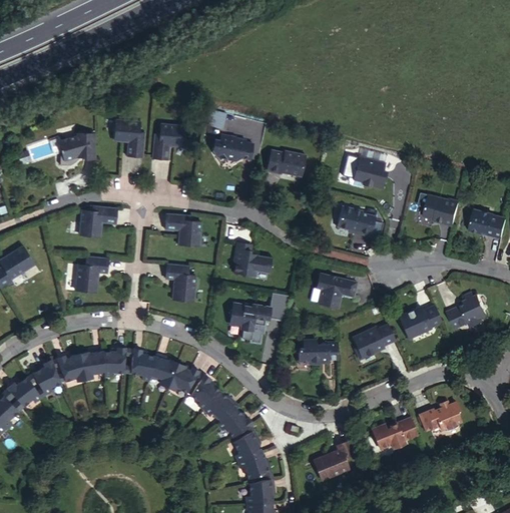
[(143,156),(145,131),(140,131),(141,121),(117,119),(114,139),(124,140),(126,138),(129,138),(129,140),(127,155),(143,156)]
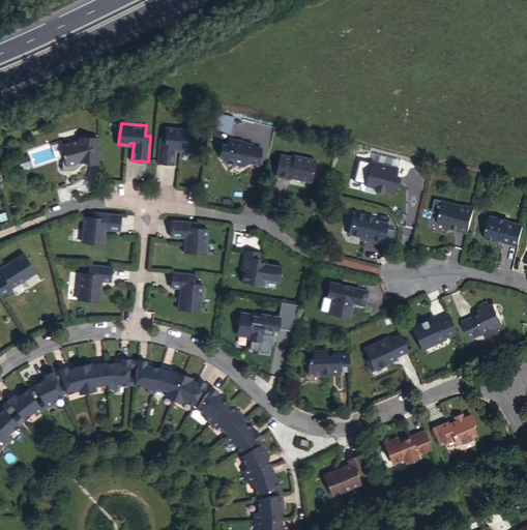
[(178,147),(180,149),(189,150),(192,128),(166,126),(165,137),(159,137),(157,163),(174,165),(175,148),(175,147),(178,147)]
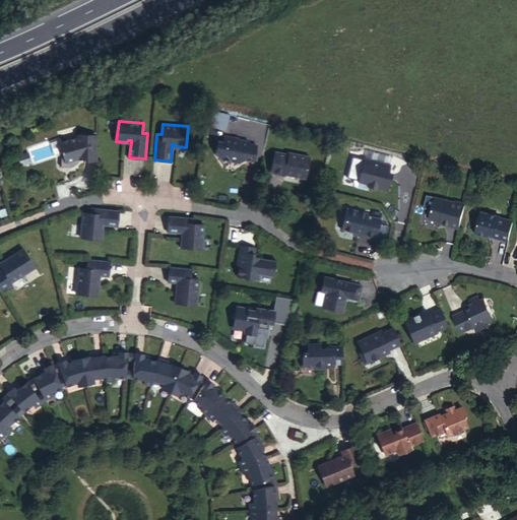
[(99,161),(98,135),(78,135),(78,138),(60,143),(62,151),(61,152),(61,169),(69,169),(69,159),(82,159),(85,159),(85,161),(99,161)]
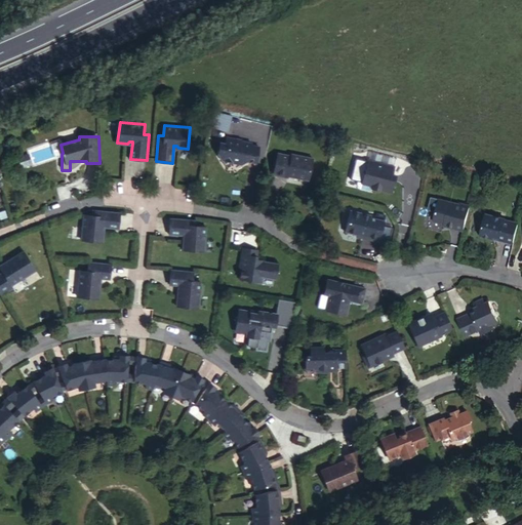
[(227,137),(226,143),(225,149),(218,152),(218,153),(227,167),(234,163),(241,164),(247,161),(256,163),(261,148),(252,146),(252,144),(243,142),(227,137)]
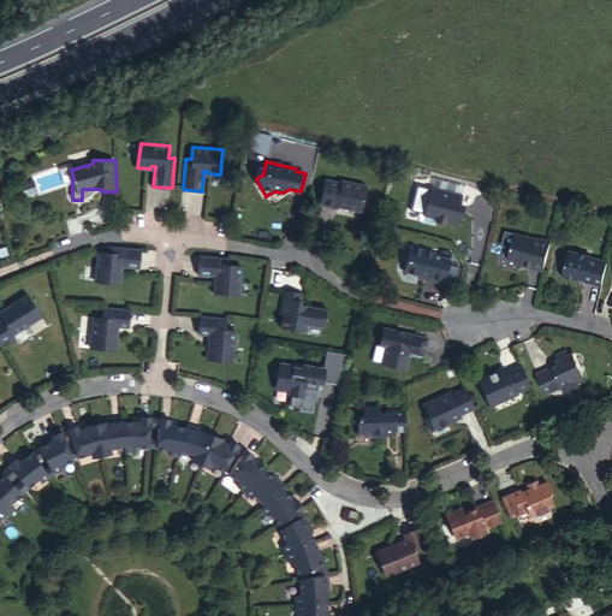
[(343,183),(327,181),(322,206),(338,209),(339,208),(362,213),(368,185),(343,181),(343,183)]
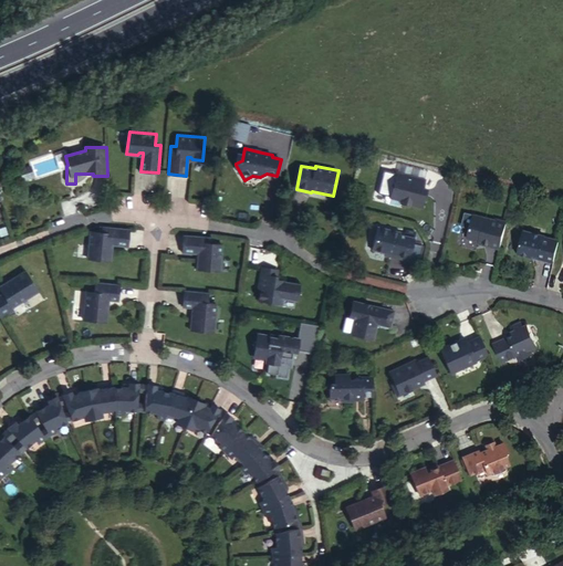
[(426,180),(397,173),(389,200),(421,209),(427,189),(424,189),(426,180)]
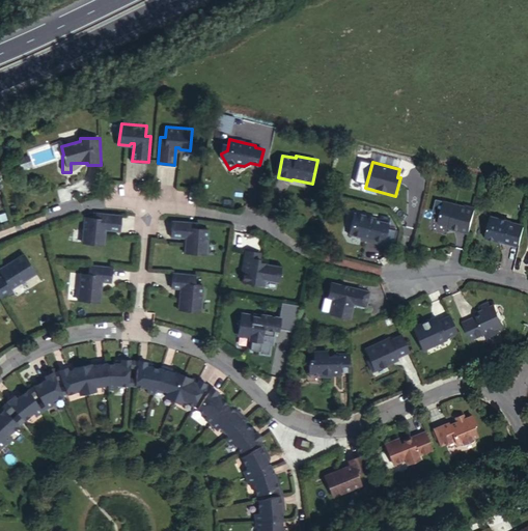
[(84,163),(71,163),(71,172),(72,171),(74,171),(77,169),(80,167),(81,166),(83,164),(84,163)]
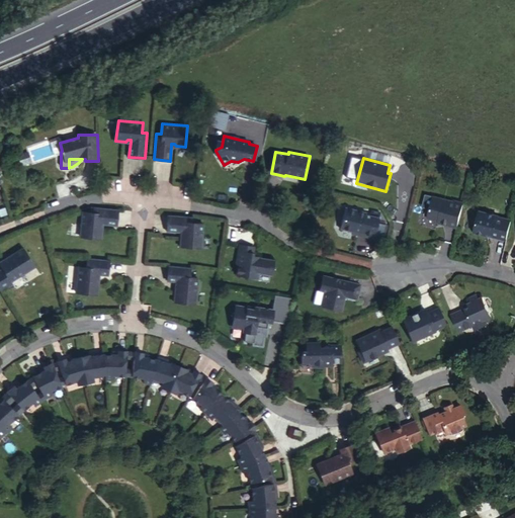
[(455,201),(434,196),(429,220),(439,222),(449,225),(449,227),(457,229),(464,202),(456,200),(455,201)]
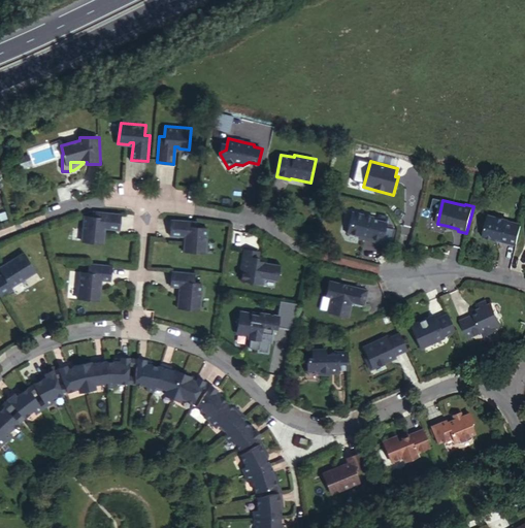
[(121,215),(95,211),(94,217),(85,216),(83,241),(102,243),(104,229),(119,230),(121,215)]
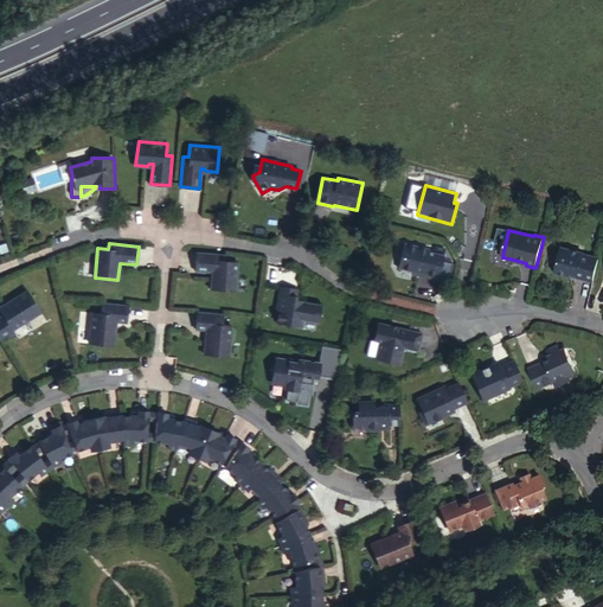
[(430,250),(405,243),(398,268),(412,272),(422,274),(421,276),(437,280),(444,256),(429,251),(430,250)]
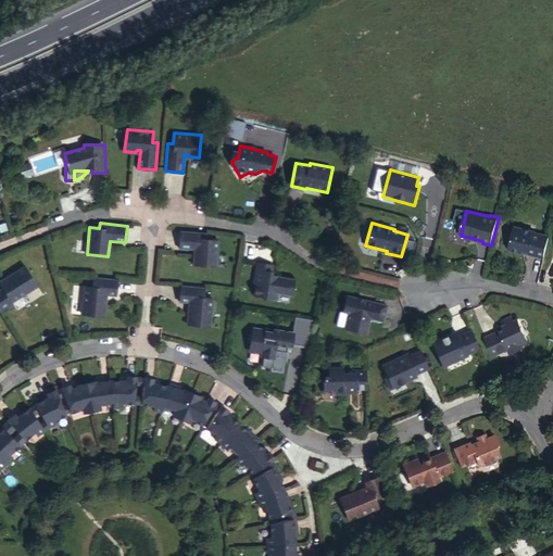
[(536,234),(536,232),(515,227),(511,244),(508,245),(507,250),(508,252),(518,254),(520,253),(520,254),(522,254),(522,252),(528,254),(528,256),(543,261),(550,238),(536,234)]
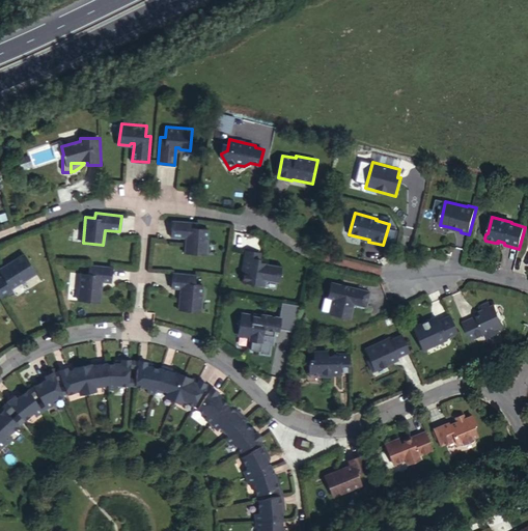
[(198,227),(198,222),(172,220),(171,236),(187,238),(186,252),(205,254),(209,228),(198,227)]
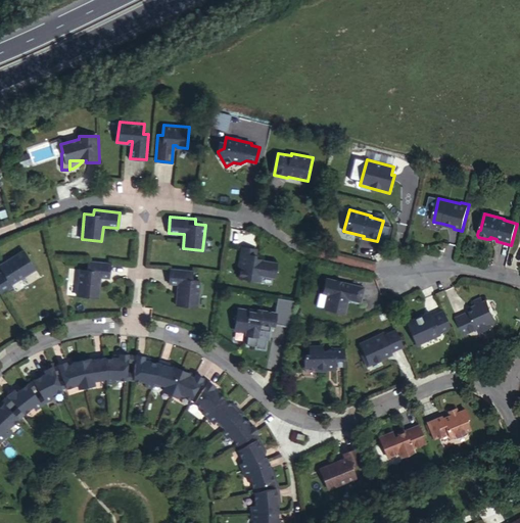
[(257,249),(243,246),(240,262),(243,263),(242,268),(240,278),(261,281),(261,277),(275,279),(277,263),(256,258),(257,249)]
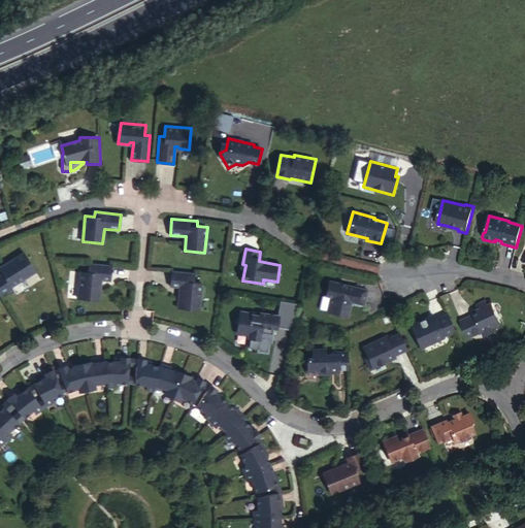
[(0,267),(3,272),(0,273),(0,294),(1,296),(13,289),(11,285),(36,269),(25,251),(11,259),(11,262),(9,263),(8,261),(0,266),(0,267)]
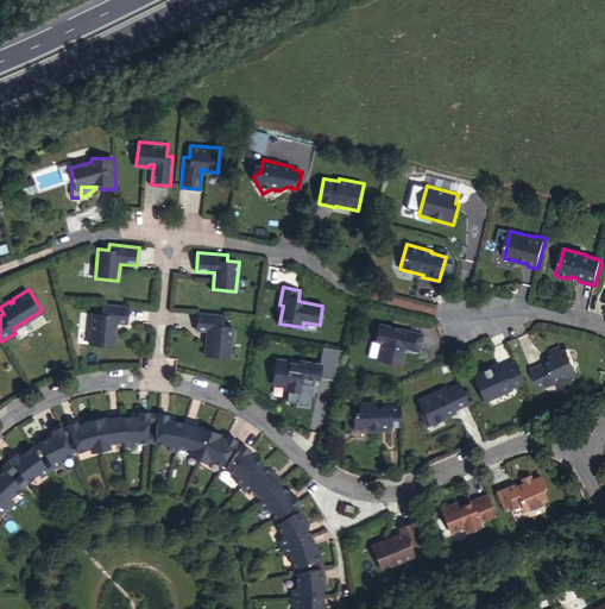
[(126,325),(128,306),(102,303),(101,315),(93,314),(90,345),(114,347),(115,330),(114,327),(114,324),(117,325),(126,325)]
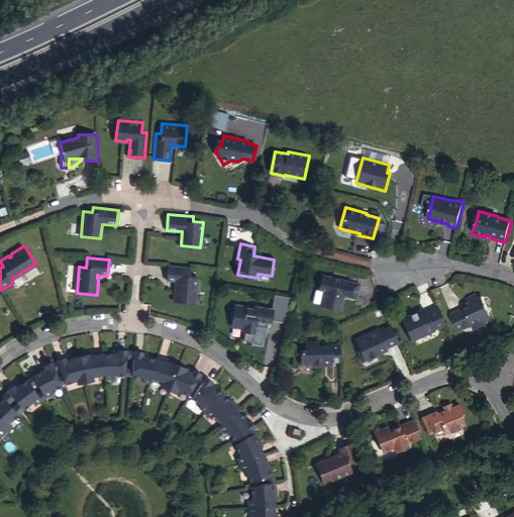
[(190,277),(191,267),(169,265),(167,282),(176,282),(175,302),(196,304),(198,278),(190,277)]
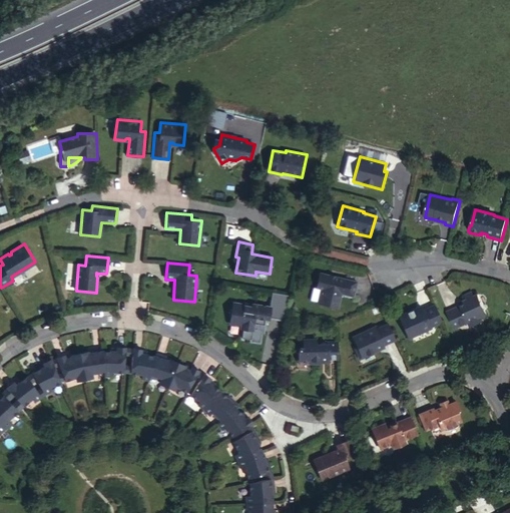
[(356,281),(321,273),(317,289),(322,290),(319,304),(338,308),(341,294),(353,297),(356,281)]
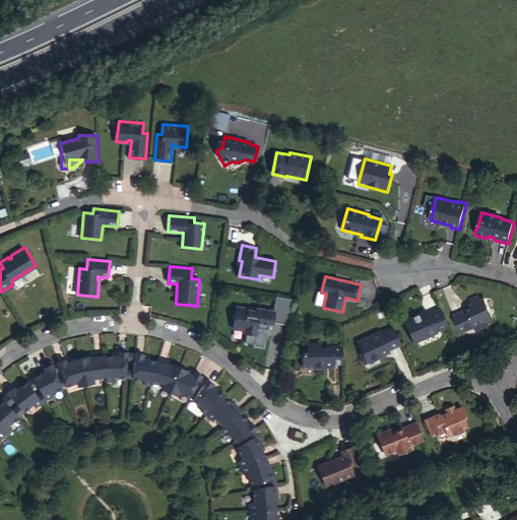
[(467,311),(454,317),(461,334),(474,328),(476,333),(488,328),(486,323),(492,321),(483,301),(479,302),(477,298),(467,303),(469,307),(470,310),(467,311)]
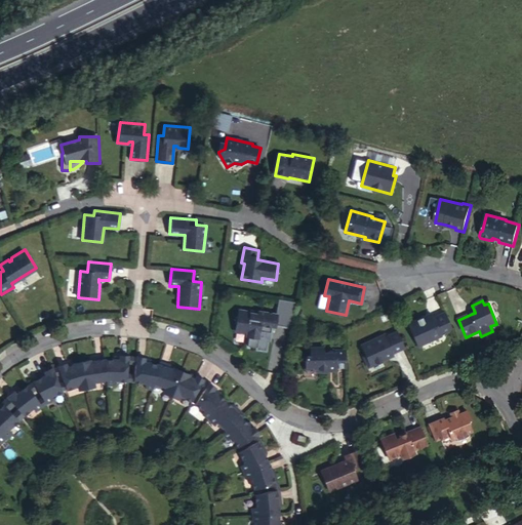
[(251,313),(239,311),(238,317),(235,319),(234,323),(236,326),(235,332),(246,334),(246,337),(257,339),(259,331),(261,326),(264,326),(275,328),(278,316),(259,313),(258,315),(251,314),(251,313)]
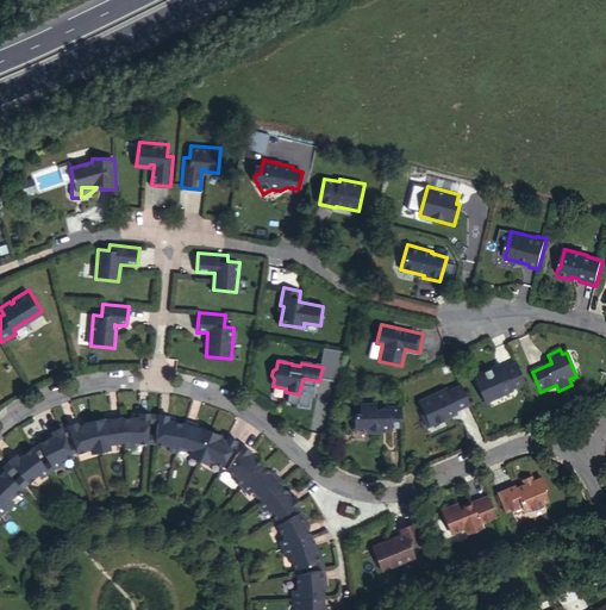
[(526,384),(517,363),(503,371),(500,366),(473,378),(485,404),(512,391),(511,388),(508,383),(514,380),(517,386),(518,387),(526,384)]
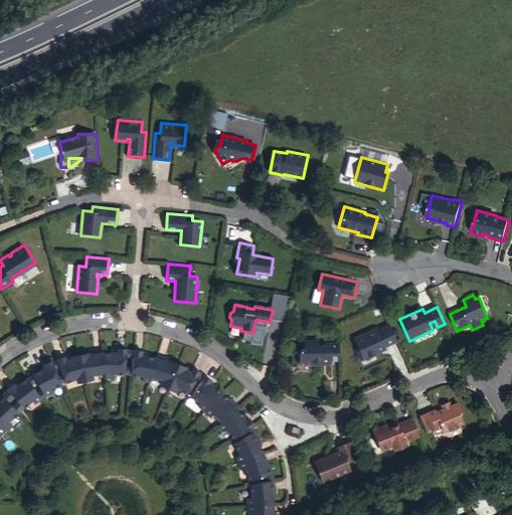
[(378,332),(376,329),(354,339),(359,349),(363,359),(379,352),(378,350),(384,348),(396,342),(389,326),(378,332)]
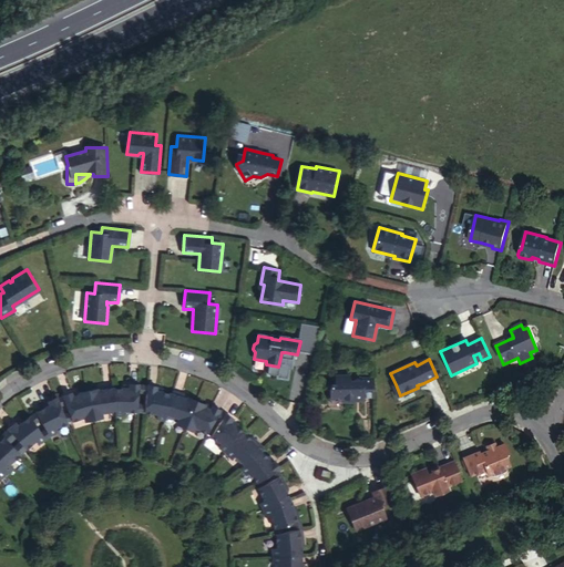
[(373,398),(373,379),(362,379),(362,381),(354,381),(350,381),(349,378),(349,375),(336,375),(336,384),(330,384),(330,398),(342,398),(342,402),(354,402),(354,401),(362,401),(362,398),(373,398)]
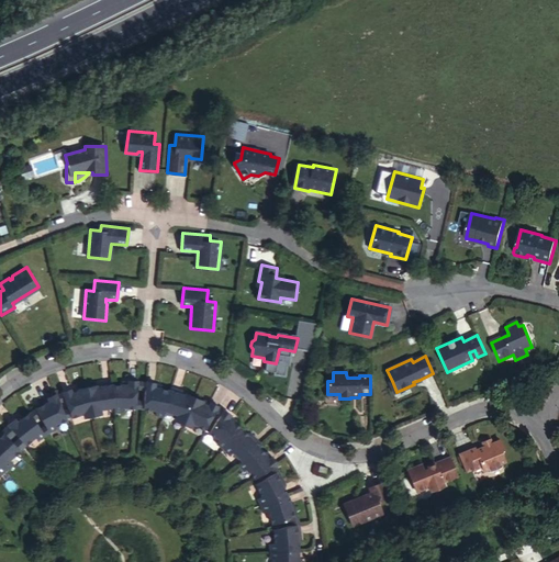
[(506,381),(499,384),(502,391),(509,388),(506,381)]
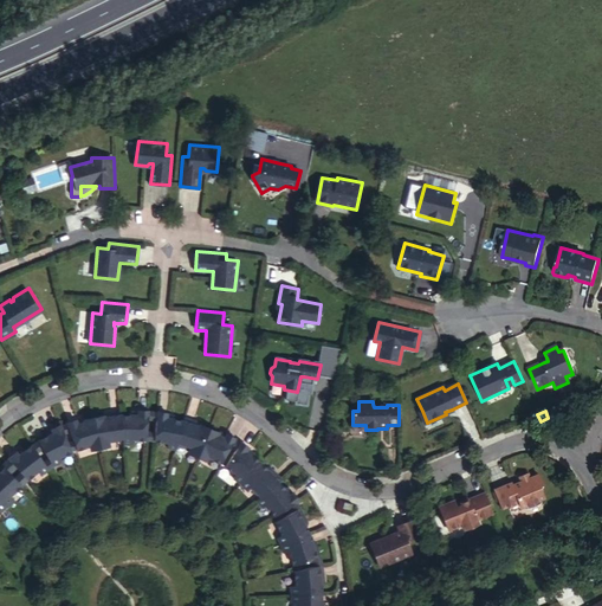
[(148,442),(150,413),(138,413),(138,417),(134,417),(134,418),(123,418),(125,443),(125,447),(135,446),(135,442),(140,442),(148,442)]
